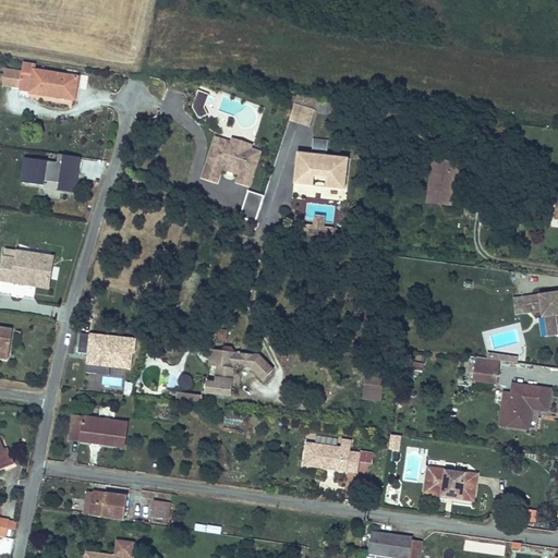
[(74,100),(79,77),(35,70),(35,65),(24,63),(22,71),(5,69),(4,74),(0,73),(0,82),(3,83),(3,85),(20,88),(20,91),(31,92),(31,94),(74,100)]
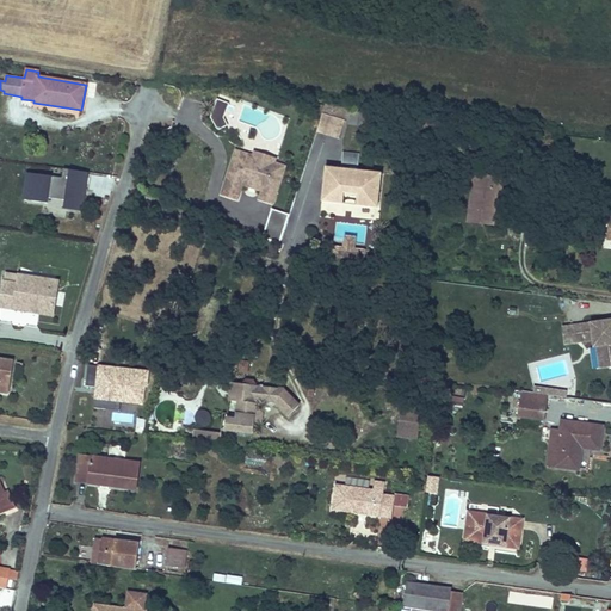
[(218,98),(211,115),(217,128),(227,123),(223,115),(228,103),(218,98)]
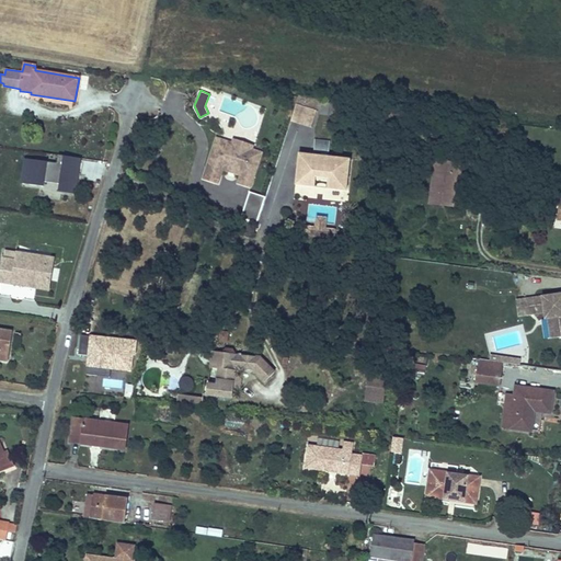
[(313,126),(320,99),(297,93),(290,122),(313,126)]
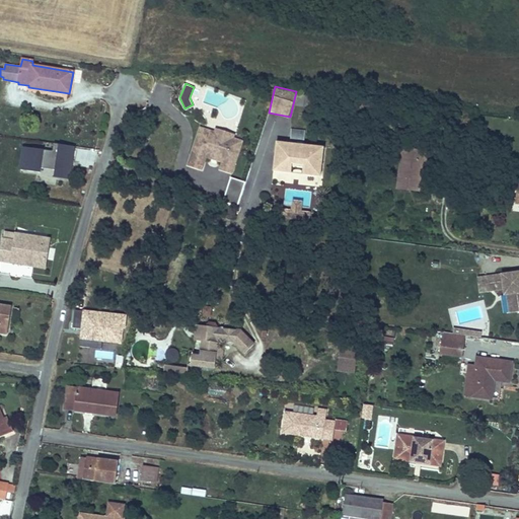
[(232,173),(242,142),(234,139),(230,141),(216,136),(214,133),(201,128),(194,151),(189,165),(202,170),(207,156),(210,156),(214,154),(218,156),(219,159),(223,161),(221,169),(232,173)]
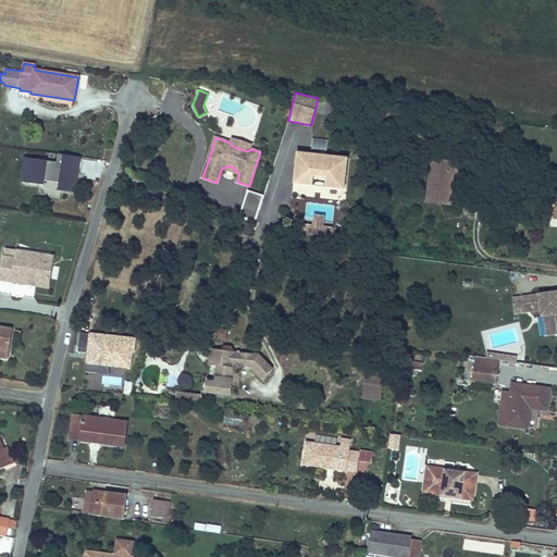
[(326,148),(326,138),(313,138),(312,147),(326,148)]
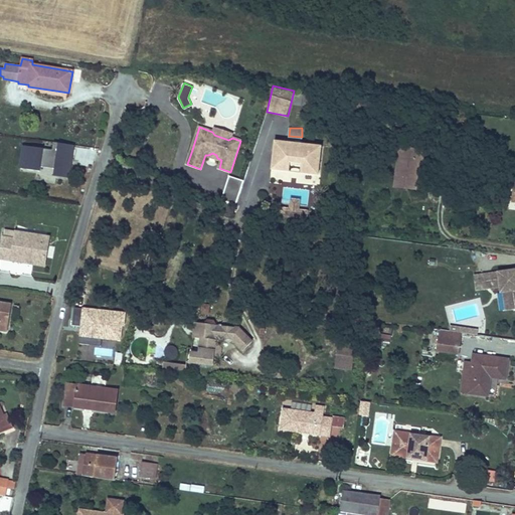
[(318,175),(322,147),(286,142),(275,141),(273,157),(272,170),(289,172),(290,163),(302,164),(301,173),(318,175)]
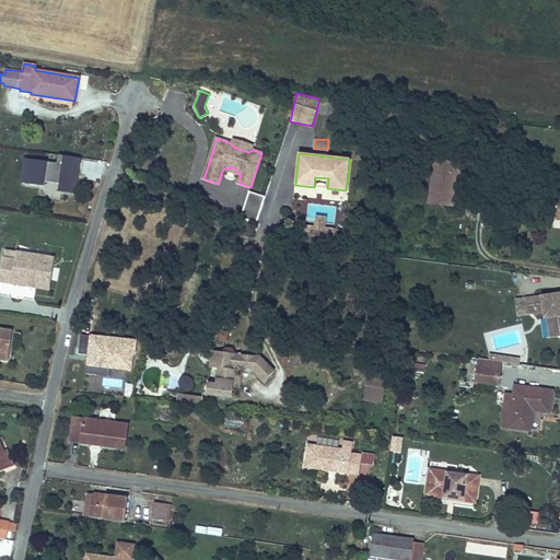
[(78,184),(80,164),(80,158),(61,155),(61,162),(46,160),(25,158),(22,183),(44,186),(44,181),(59,182),(58,189),(77,191),(78,184)]
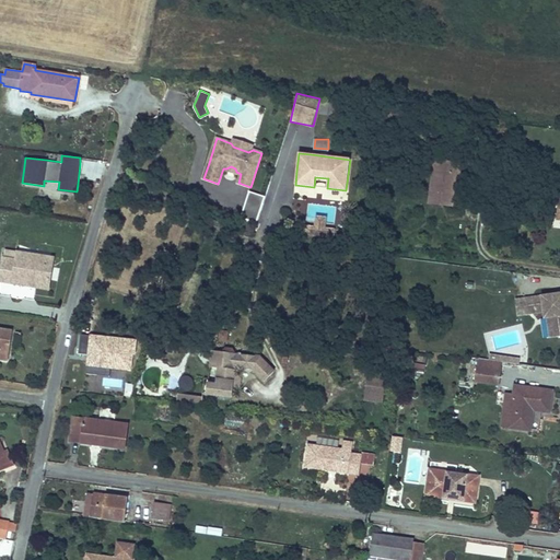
[(453,184),(453,183),(456,179),(456,176),(459,176),(461,164),(434,161),(429,203),(453,206),(455,184),(453,184)]
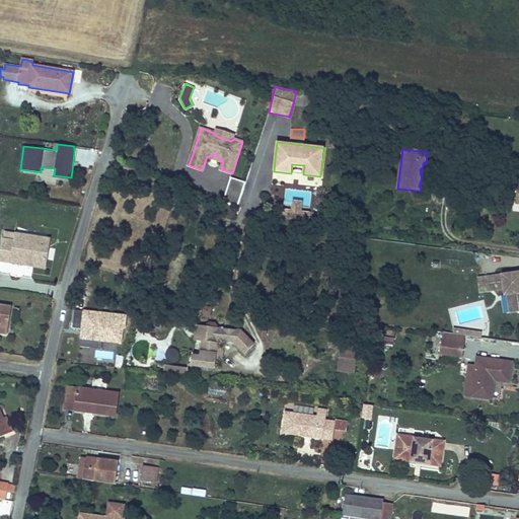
[(244,181),(232,177),(224,200),(236,205),(244,181)]
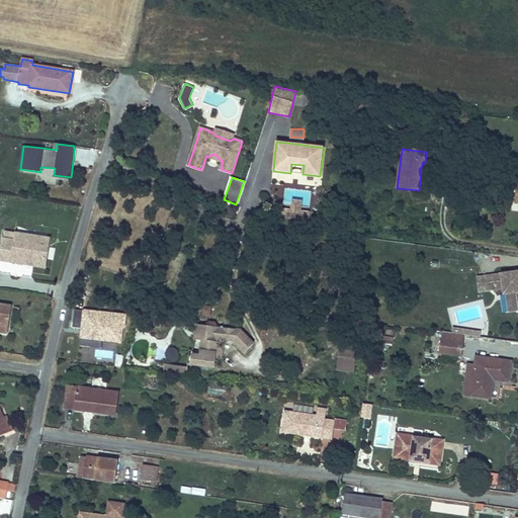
[(292,212),(309,214),(310,210),(300,208),(303,200),(294,198),(292,212)]
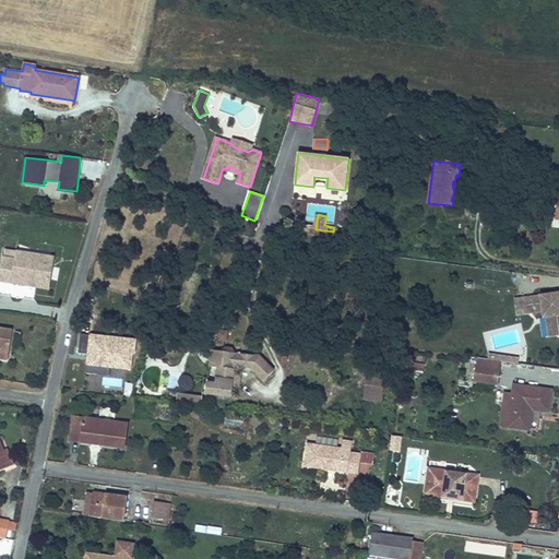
[(48,288),(54,258),(18,252),(16,260),(3,258),(0,281),(13,283),(14,276),(37,280),(35,286),(48,288)]
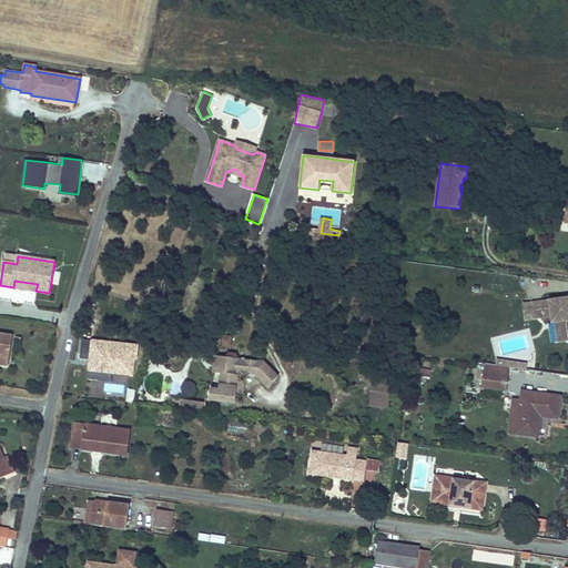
[(36,291),(38,284),(14,281),(13,287),(36,291)]
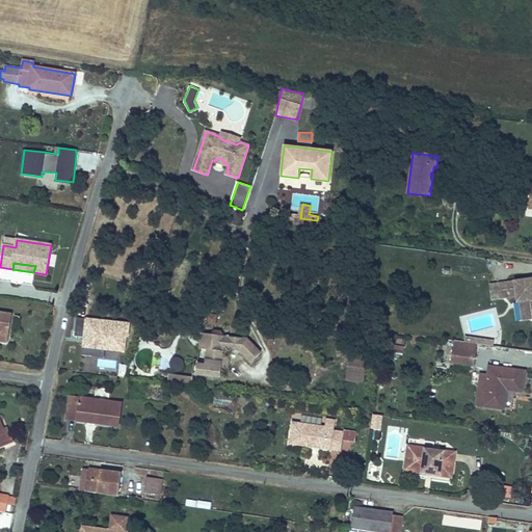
[(531,278),(489,285),(491,297),(497,296),(497,299),(516,296),(517,302),(520,302),(527,301),(529,320),(531,319),(531,278)]
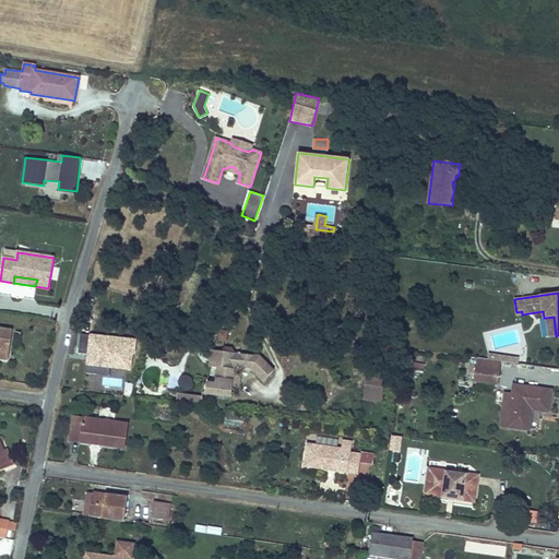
[(556,336),(554,317),(546,318),(549,337),(556,336)]
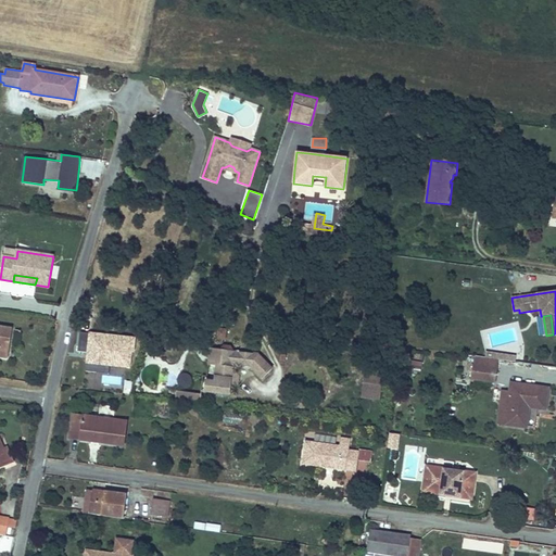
[(0,356),(8,358),(13,329),(0,327),(0,356)]
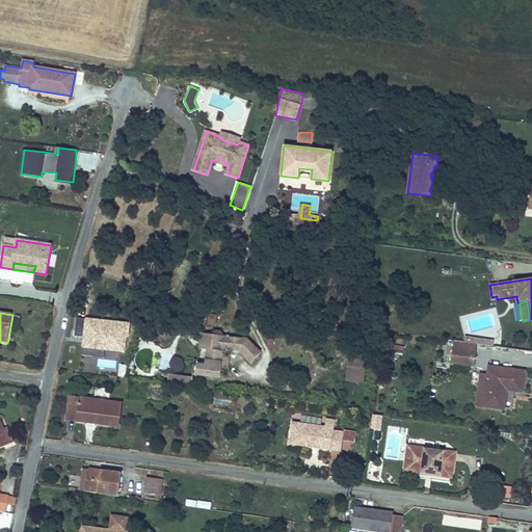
[(127,321),(84,316),(84,318),(82,338),(81,347),(103,350),(124,352),(126,336),(128,336),(130,321),(127,321)]
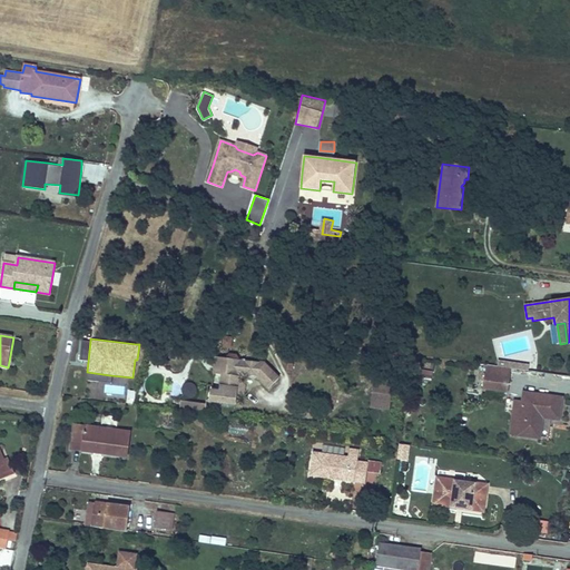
[(88,362),(90,341),(81,340),(79,361),(88,362)]
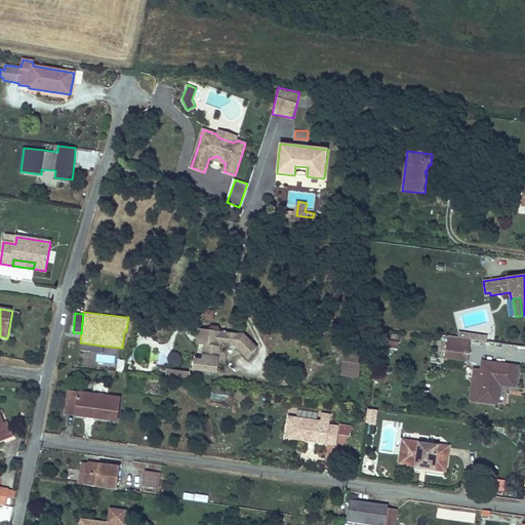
[(364,328),(363,315),(352,316),(353,329),(364,328)]
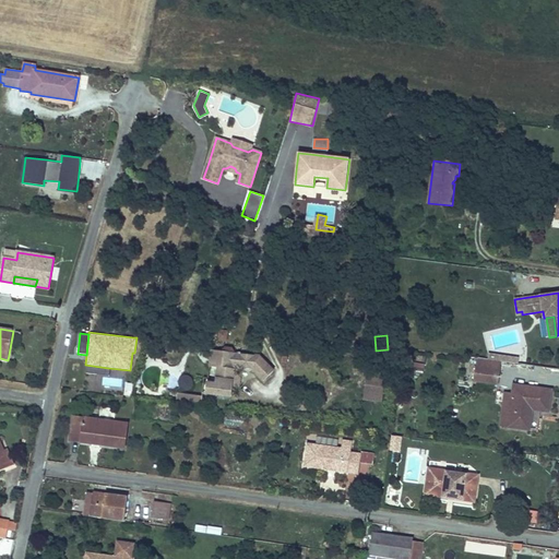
[(239,387),(240,376),(234,376),(235,367),(240,368),(242,354),(235,353),(222,352),(212,351),(210,367),(217,368),(216,384),(207,383),(206,394),(230,397),(233,387),(239,387)]
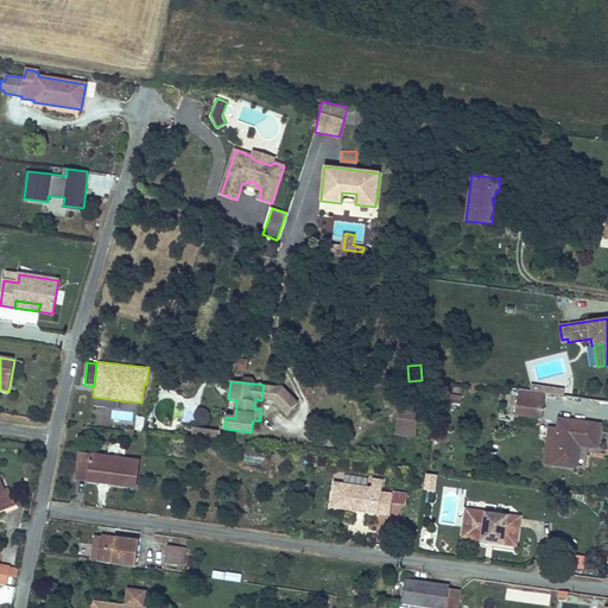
[(297,404),(282,387),(264,385),(261,400),(274,401),(286,415),(297,404)]
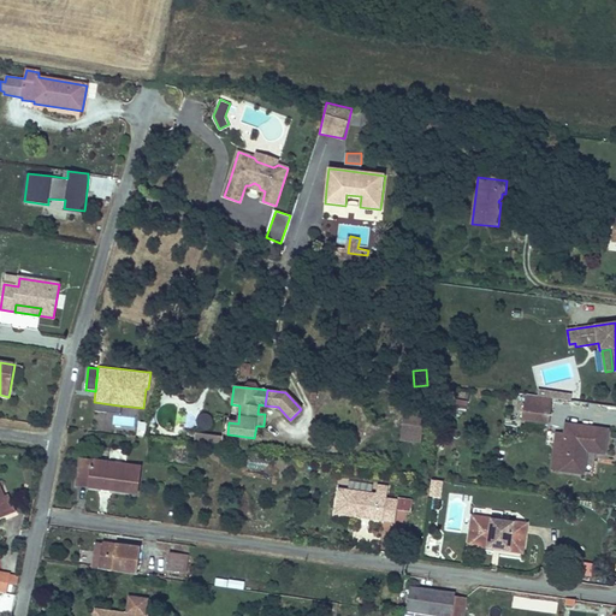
[(549,424),(550,407),(533,404),(534,396),(526,395),(523,420),(549,424)]
